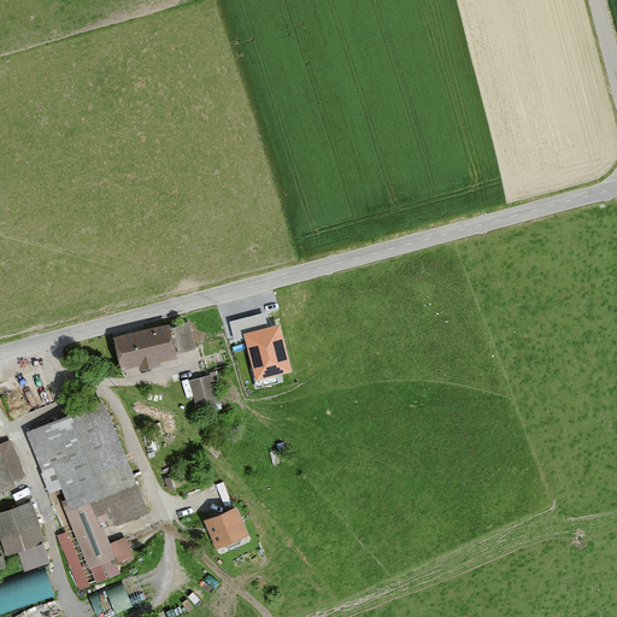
[(233,301),(239,327),(270,319),(264,294),(233,301)]
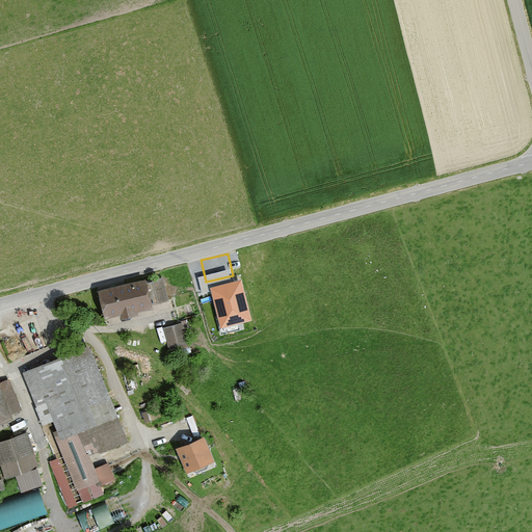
[(210,286),(220,326),(251,319),(242,278),(210,286)]
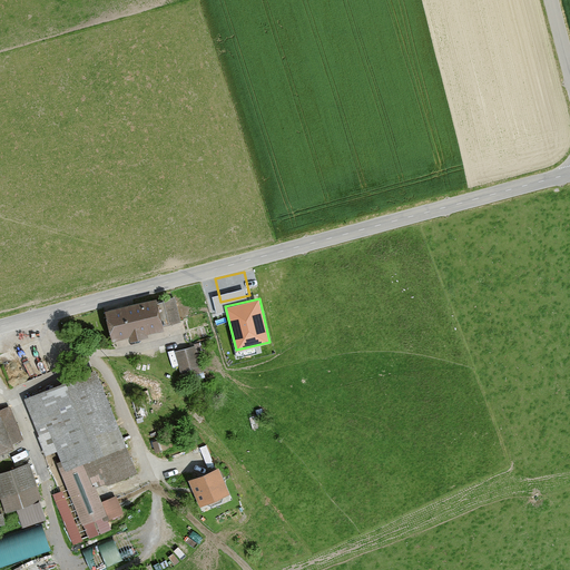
[(109,341),(160,328),(154,300),(102,312),(109,341)]
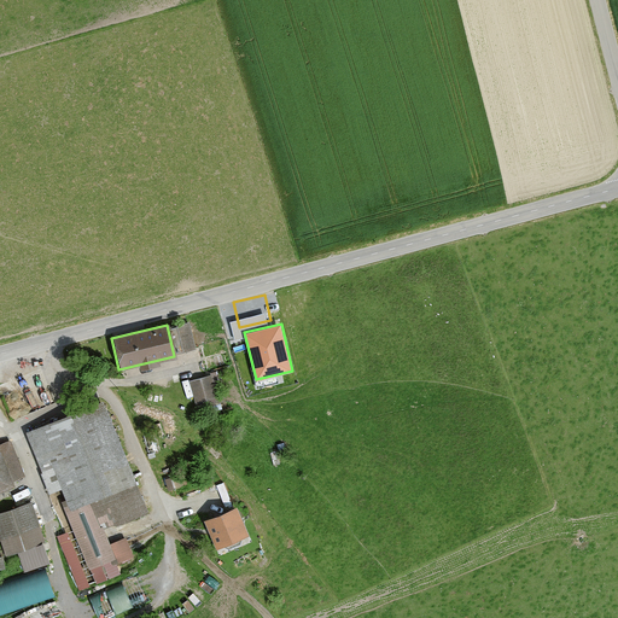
[(228,367),(182,380),(187,397),(196,395),(200,412),(223,406),(217,382),(231,378),(228,367)]
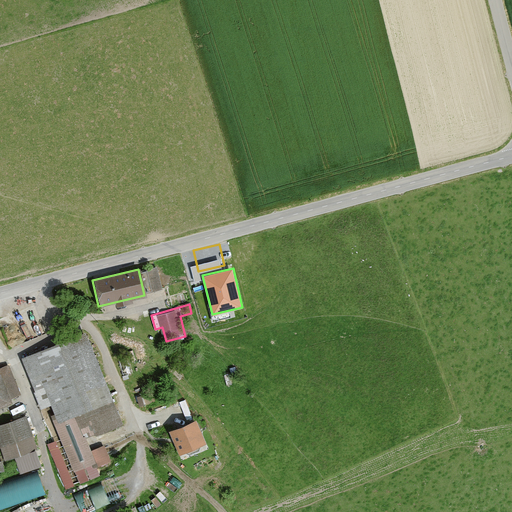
[(73,415),(111,399),(82,330),(18,357),(39,409),(50,404),(55,417),(57,421),(73,415)]
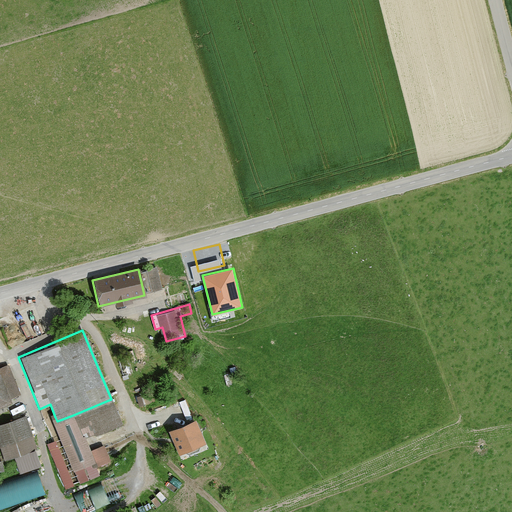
[(0,407),(11,402),(9,397),(18,393),(4,362),(0,364),(0,407)]
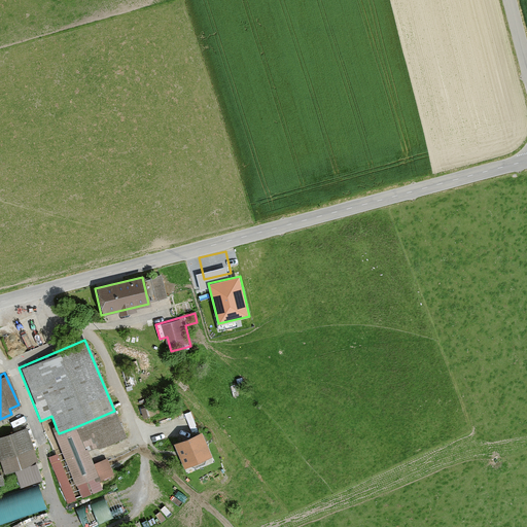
[(26,426),(0,433),(0,468),(2,475),(37,463),(26,426)]
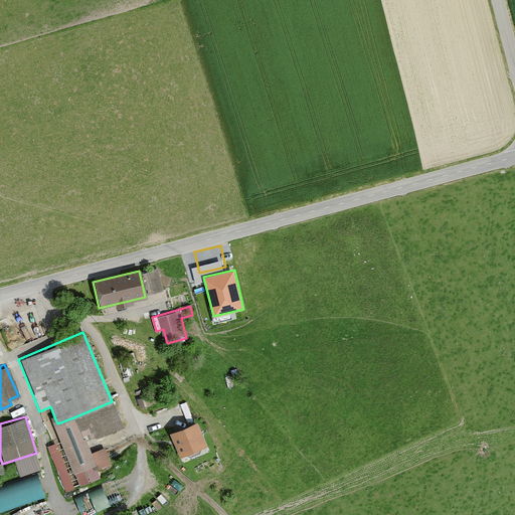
[(51,420),(74,479),(96,470),(73,417),(57,423),(55,419),(51,420)]
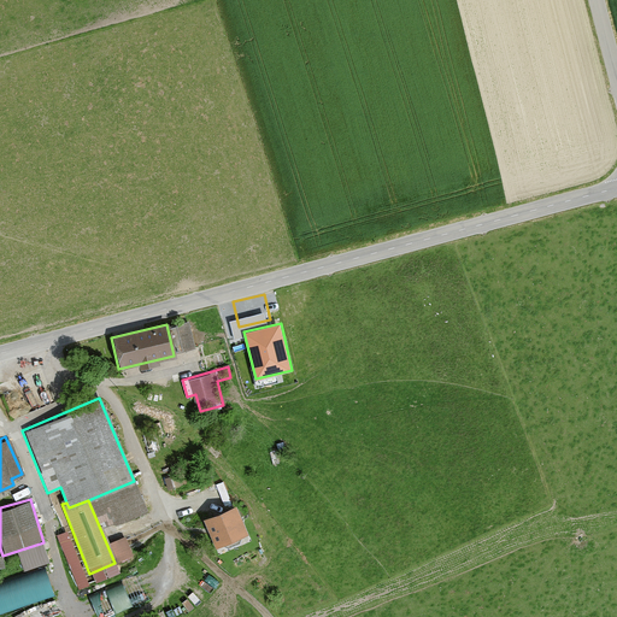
[(234,503),(199,517),(212,548),(247,534),(234,503)]
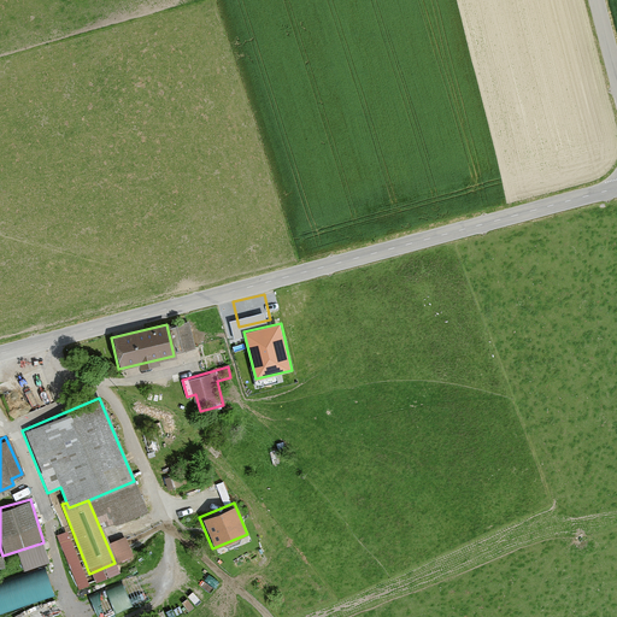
[(0,610),(54,595),(47,566),(0,579),(0,610)]
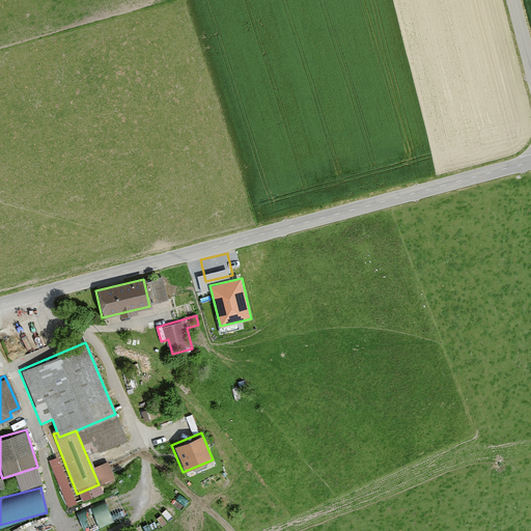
[(119,493),(77,512),(85,530),(90,530),(129,513),(119,493)]
